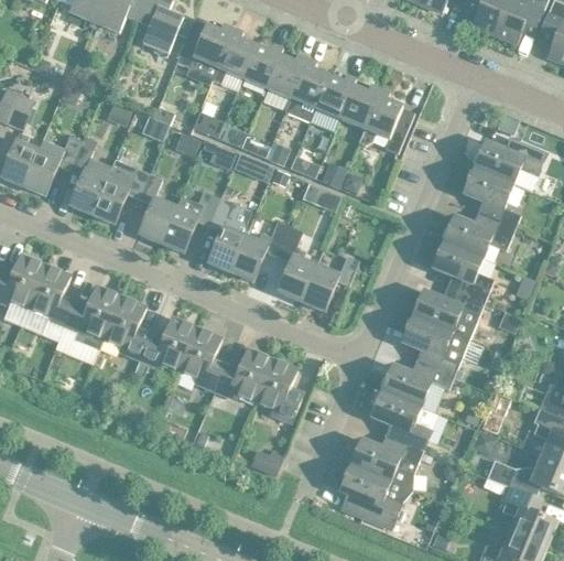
[(73,0),(68,11),(94,22),(101,0),(73,0)]
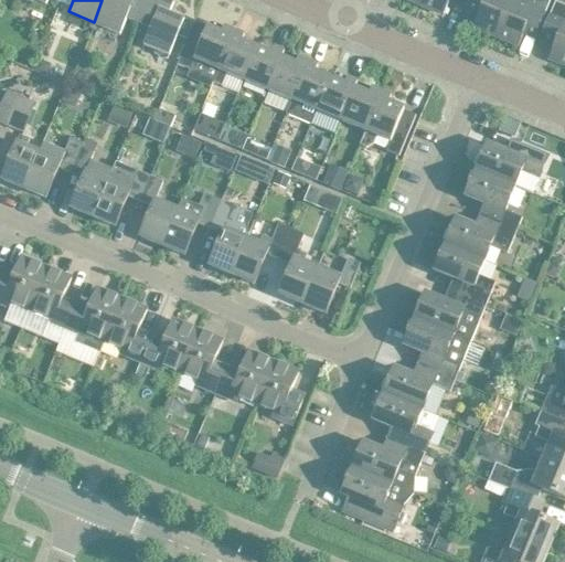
[(102,0),(94,22),(118,32),(126,16),(137,20),(146,0),(102,0)]
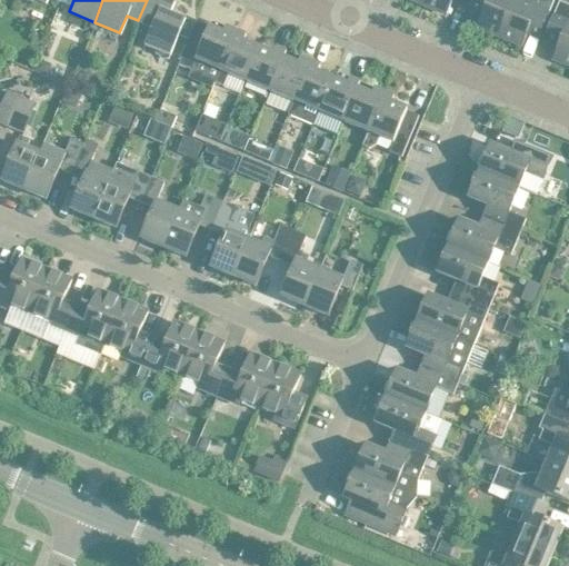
[(147,0),(138,20),(150,25),(143,42),(169,52),(185,17),(169,10),(173,0),(147,0)]
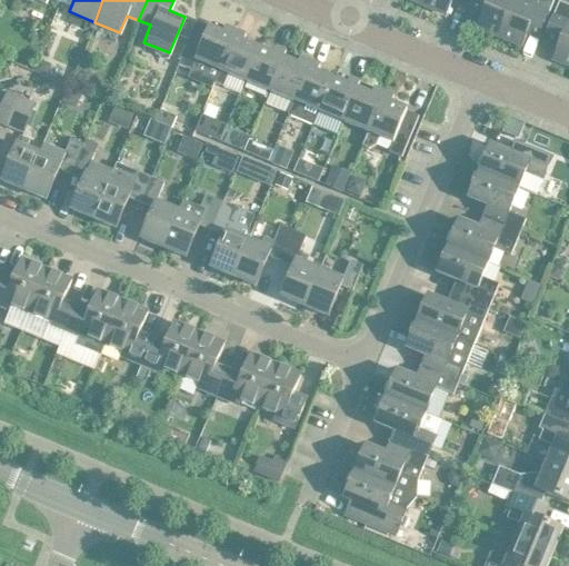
[(423,0),(422,2),(446,11),(450,0),(423,0)]
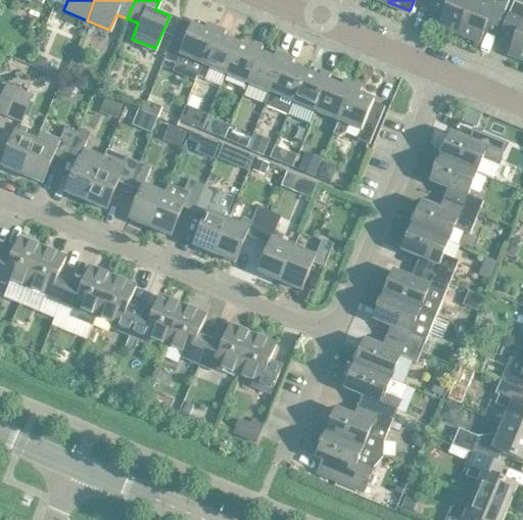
[(429,0),(427,7),(441,12),(437,22),(458,31),(471,0),(429,0)]
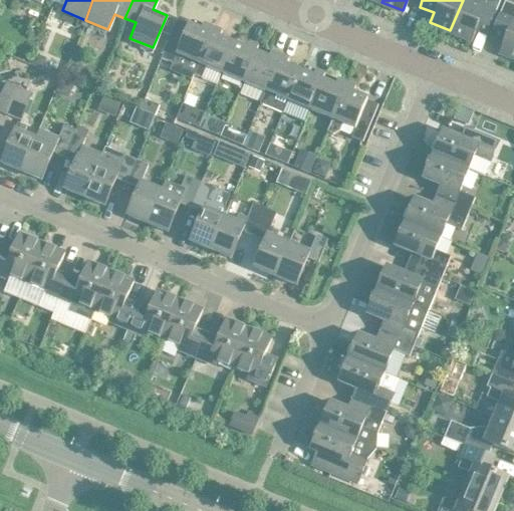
[(463,0),(450,30),(471,39),(476,27),(486,31),(498,0),(463,0)]
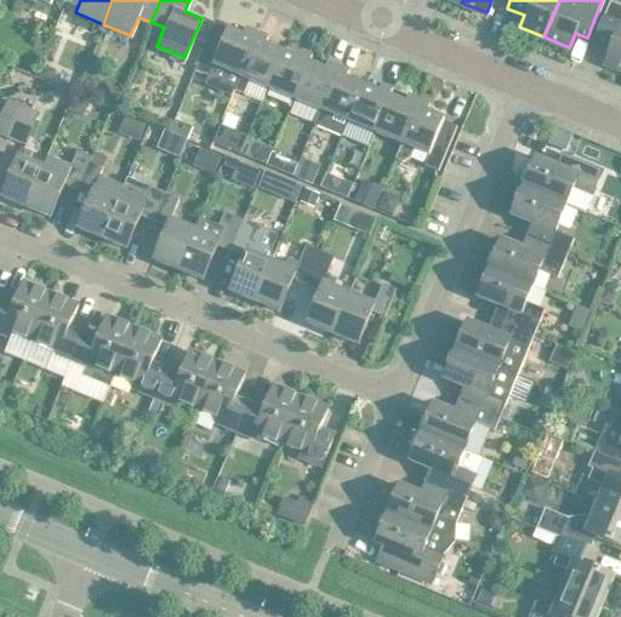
[(620,68),(620,21),(620,22),(620,18),(620,3),(613,0),(609,0),(591,43),(607,49),(602,61),(620,68)]
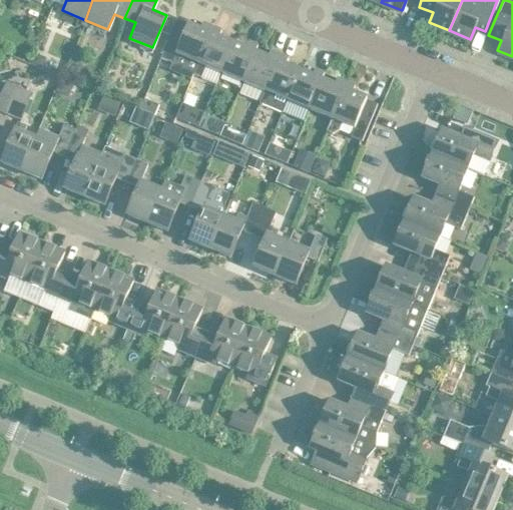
[(197,61),(211,26),(202,22),(200,28),(186,22),(180,37),(169,32),(159,56),(171,61),(175,52),(197,61)]
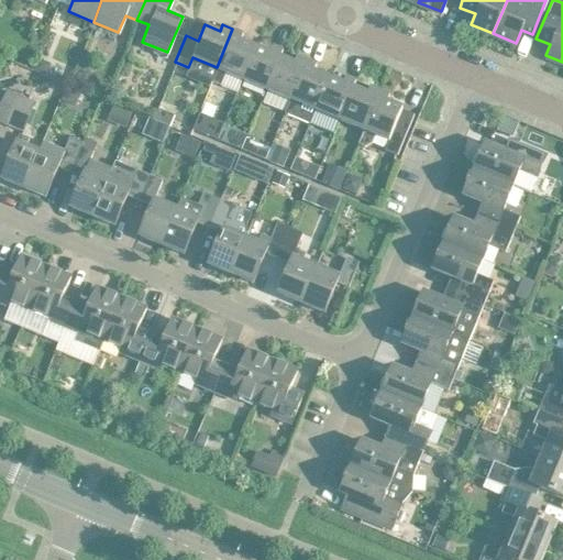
[(217,67),(211,79),(220,83),(225,70),(241,77),(254,45),(240,39),(242,33),(232,29),(217,67)]
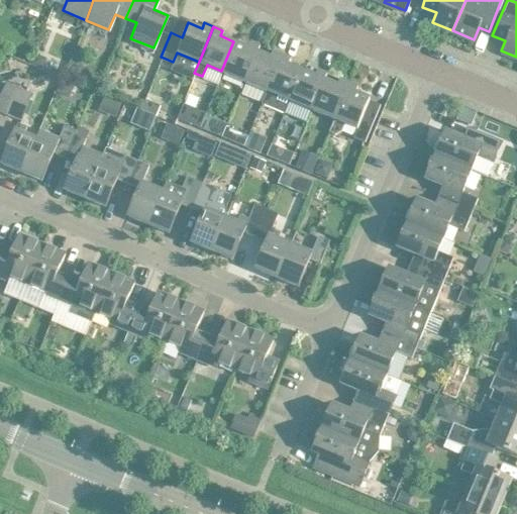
[(256,50),(259,45),(249,41),(247,46),(233,41),(221,71),(243,80),(256,50)]
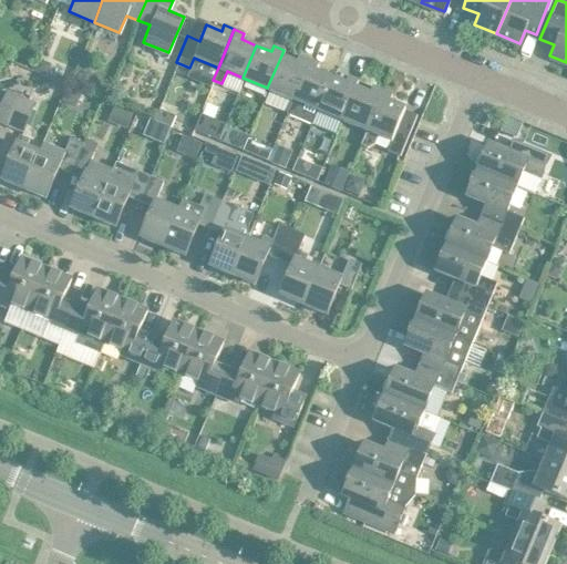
[(296,61),(281,55),(267,88),(291,99),(308,60),(298,55),(296,61)]
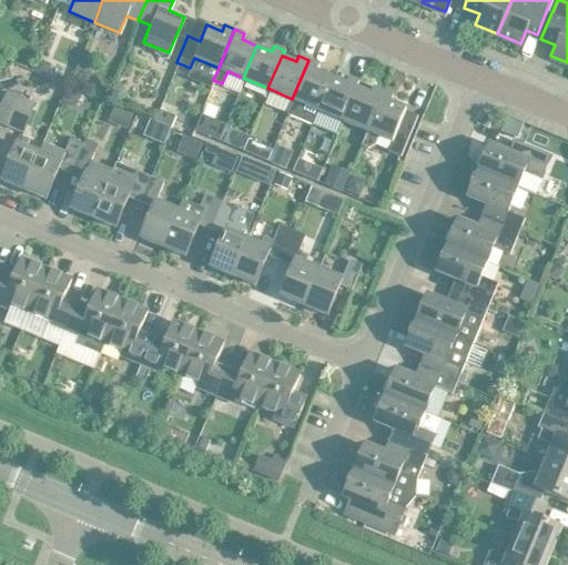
[(317,109),(331,76),(316,70),(318,63),(308,60),(292,99),(287,111),(312,121),(317,109)]
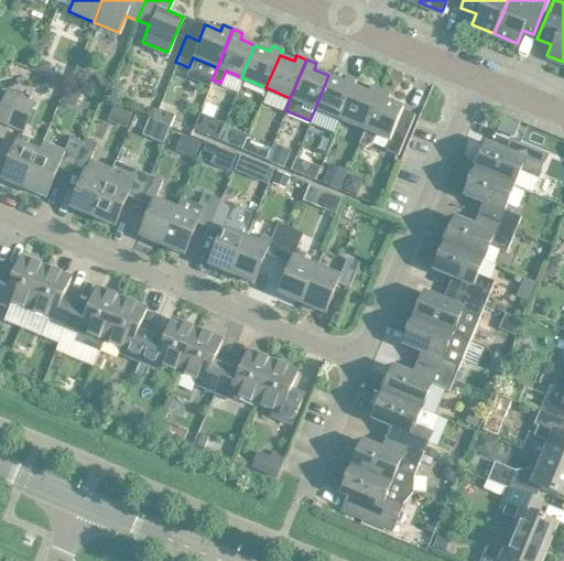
[(353,85),(354,86),(356,79),(345,75),(343,82),(328,75),(315,108),(339,118),(353,85)]
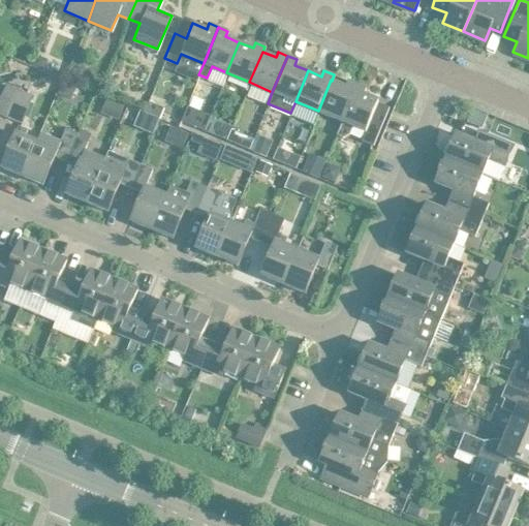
[(344,86),(332,81),(331,80),(318,111),(341,120),(355,84),(346,81),(344,86)]
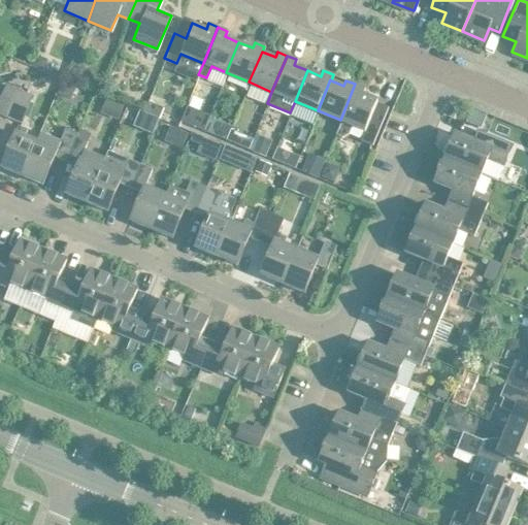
[(0,111),(6,115),(18,87),(5,80),(0,92),(0,111)]
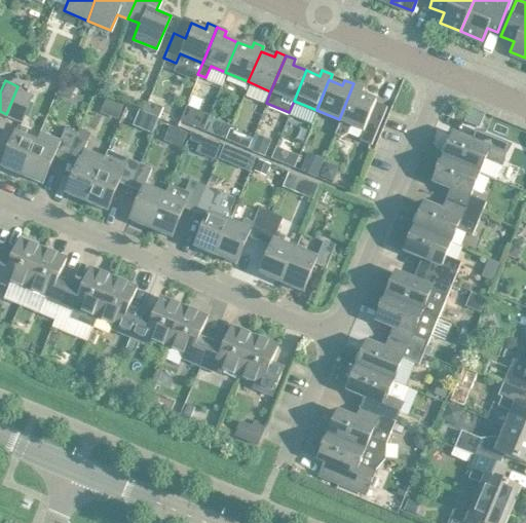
[(353,83),(339,119),(334,133),(340,136),(346,133),(349,123),(363,129),(375,99),(361,92),(363,87),(353,83)]
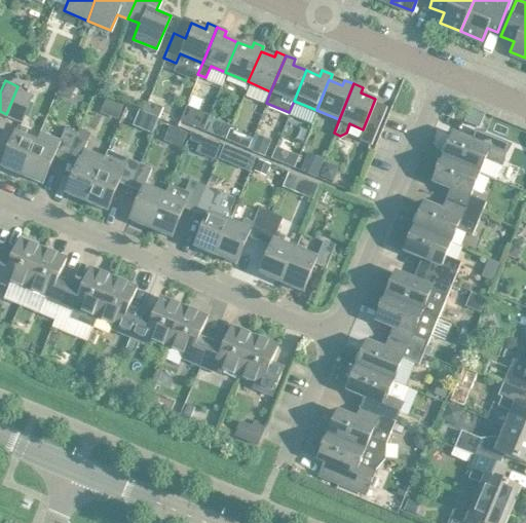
[(20,119),(31,91),(17,86),(6,114),(20,119)]
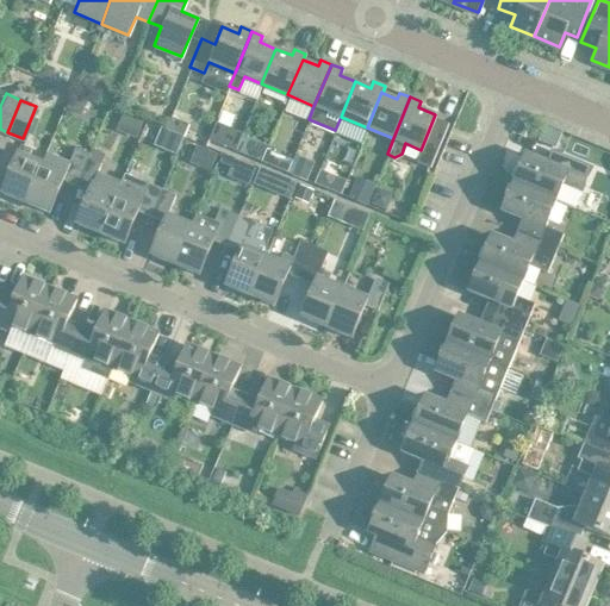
[(186,122),(169,116),(165,126),(181,133),(186,122)]
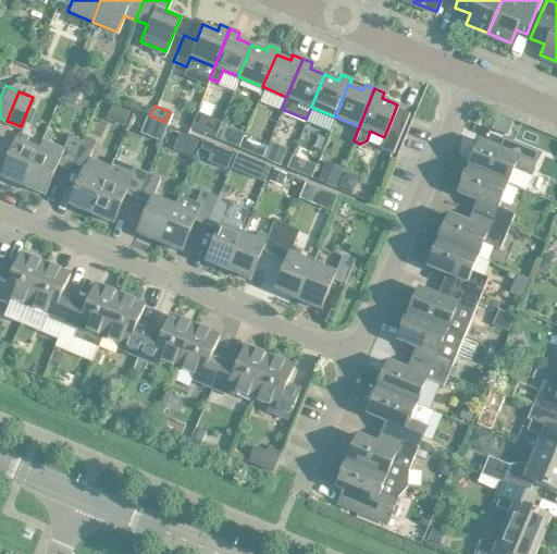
[(221,120),(208,114),(197,109),(189,125),(214,136),(221,120)]
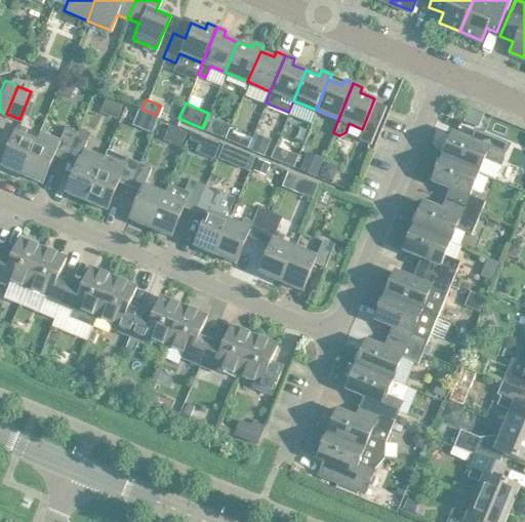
[(0,163),(21,172),(35,139),(24,134),(27,127),(16,123),(0,163)]
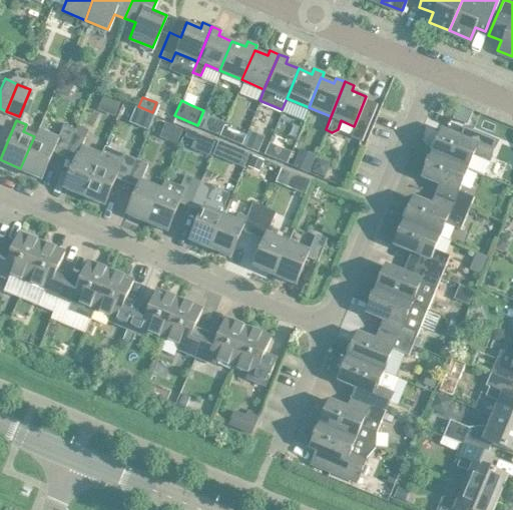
[(77,121),(75,127),(63,154),(74,159),(63,186),(83,194),(102,149),(82,141),(88,126),(77,121)]
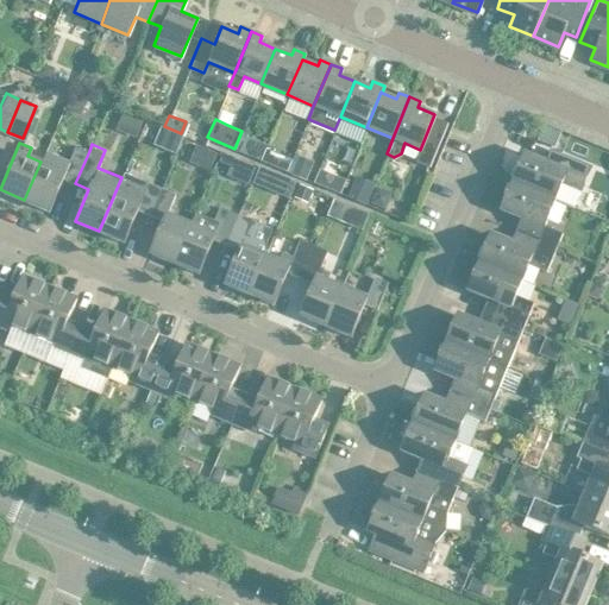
[(62,177),(75,183),(89,151),(75,145),(68,162),(58,158),(60,157),(45,151),(41,162),(24,200),(49,210),(62,177)]
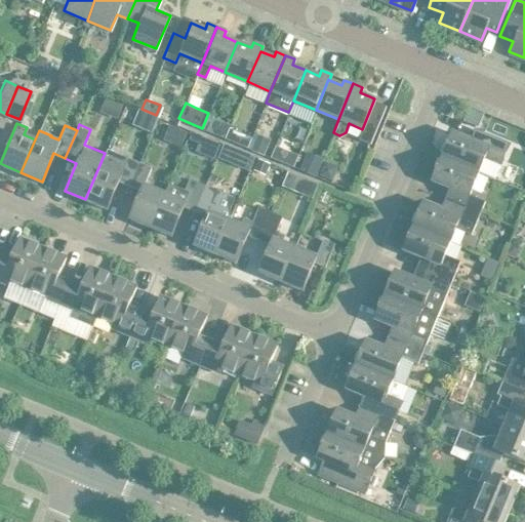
[(247,147),(251,136),(229,127),(224,137),(247,147)]
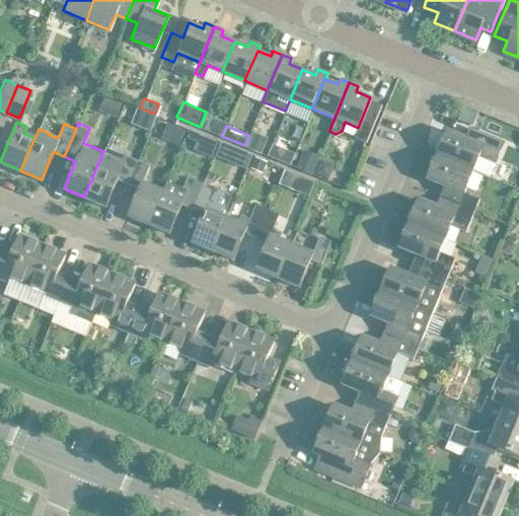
[(445,130),(436,153),(472,168),(488,175),(502,141),(475,130),(471,141),(445,130)]
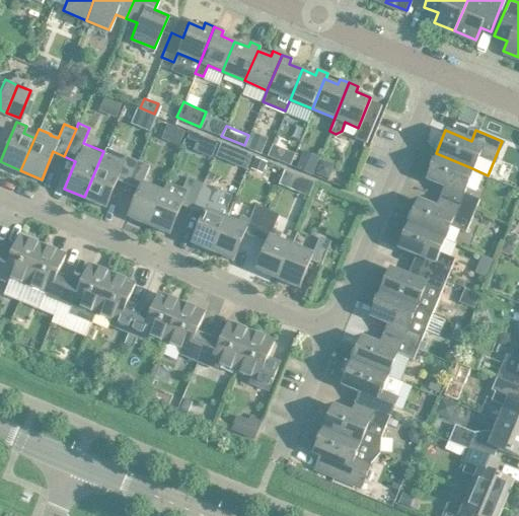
[(128,182),(137,159),(126,154),(124,159),(103,151),(84,197),(104,206),(116,177),(128,182)]
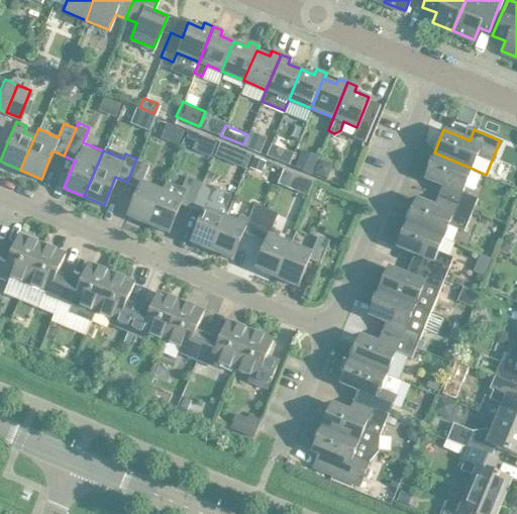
[(445,198),(472,208),(477,197),(461,190),(471,168),(434,152),(424,176),(449,187),(445,198)]
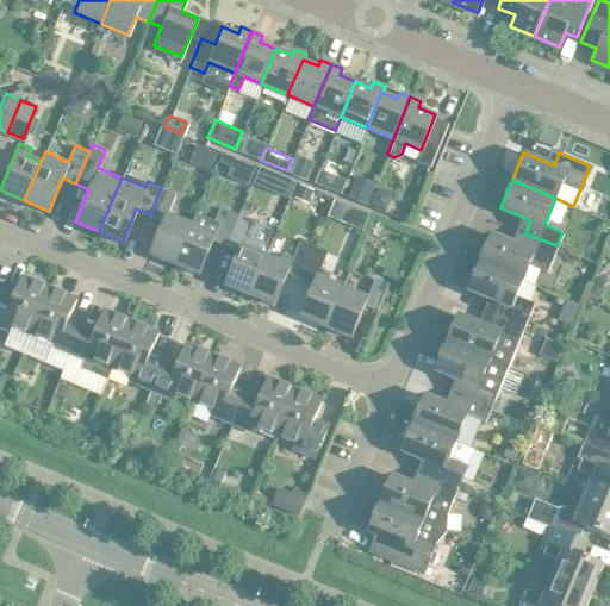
[(174,262),(190,224),(167,213),(175,193),(161,187),(150,214),(163,220),(150,252),(174,262)]
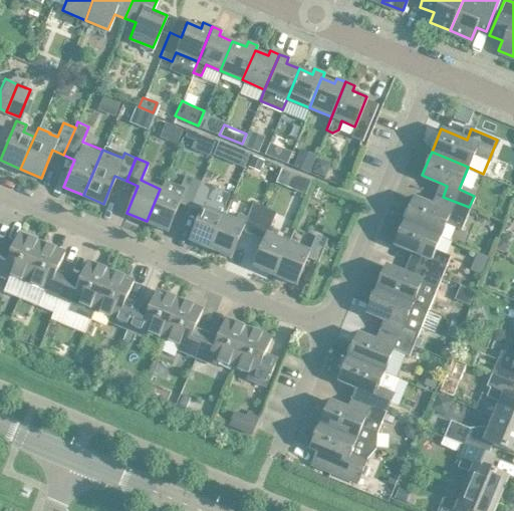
[(190,206),(201,180),(190,175),(184,190),(175,186),(172,193),(160,189),(147,221),(167,230),(179,201),(190,206)]
